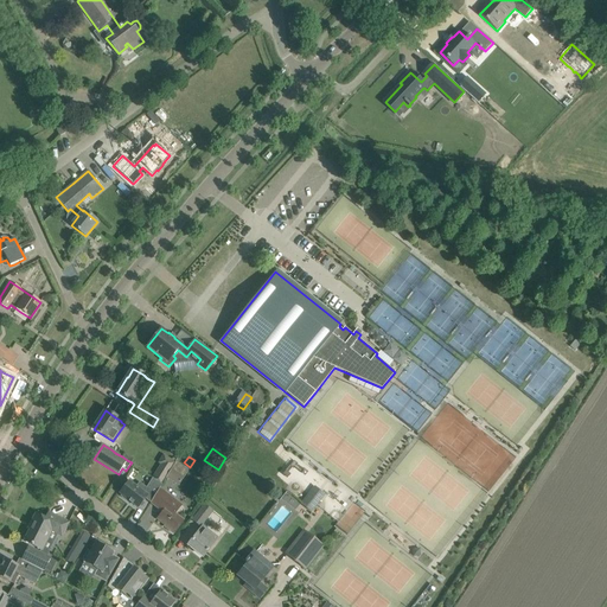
[(171,470),(170,472),(183,480),(189,470),(176,461),(171,470)]
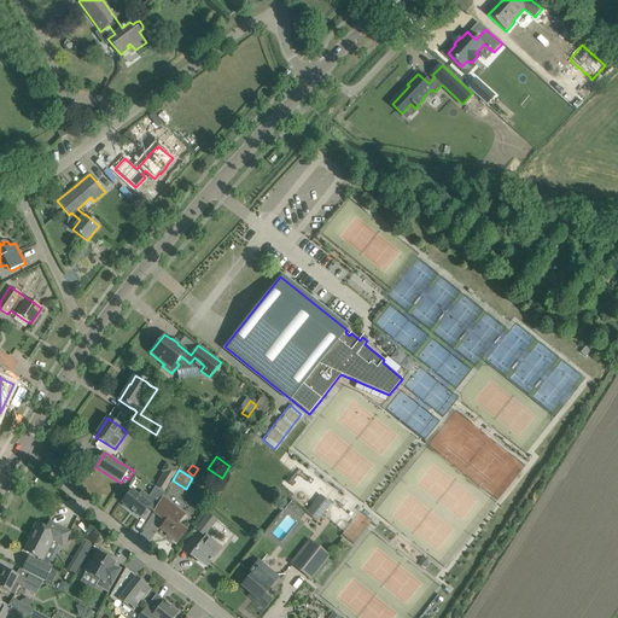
[(164,472),(155,488),(164,493),(169,487),(170,483),(174,478),(164,472)]
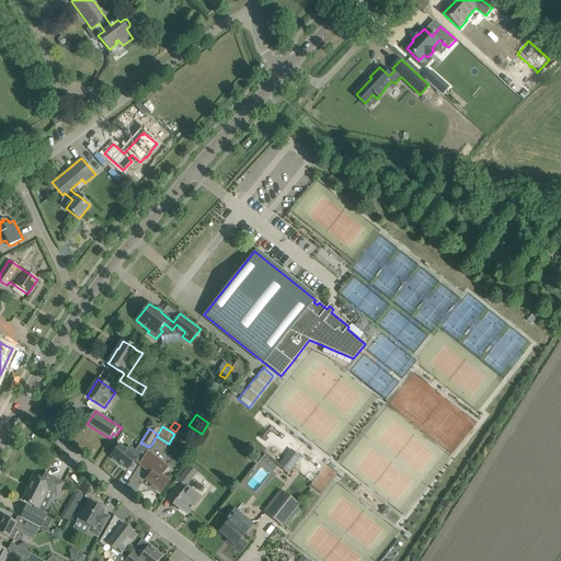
[(148,450),(149,447),(140,443),(136,450),(129,446),(126,450),(119,445),(111,456),(113,458),(112,459),(116,462),(117,461),(127,470),(134,461),(139,465),(141,461),(148,450)]
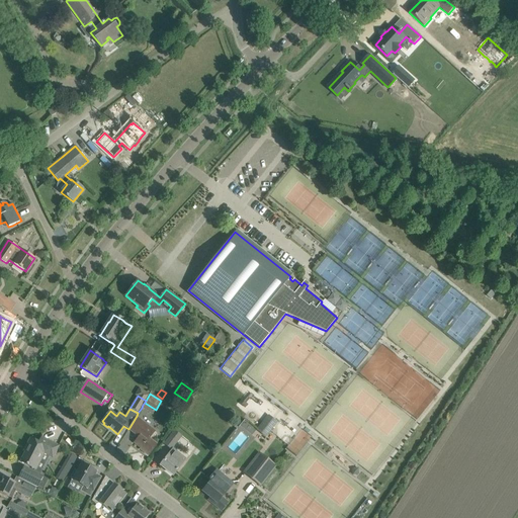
[(268,415),(260,426),(269,433),(270,431),(277,423),(268,415)]
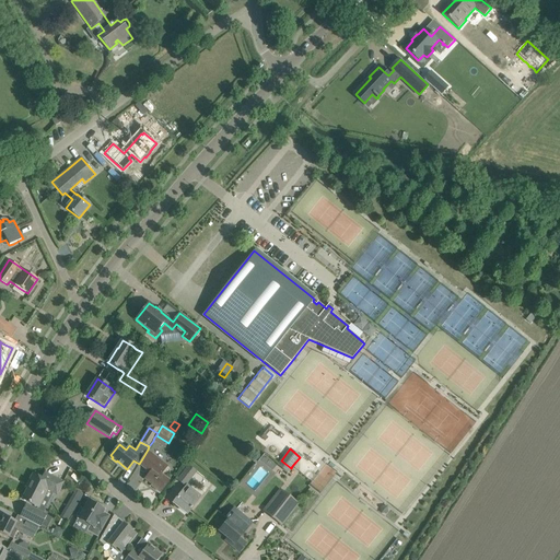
[(160,492),(166,483),(170,479),(161,473),(167,464),(148,450),(141,461),(139,464),(150,473),(146,479),(154,487),(153,488),(160,492)]
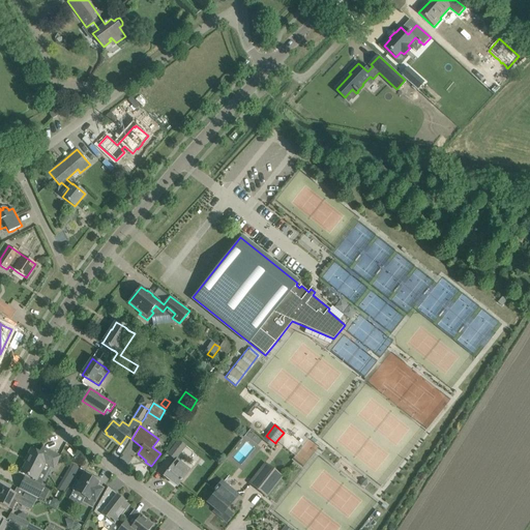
[(178,441),(168,454),(175,460),(185,446),(178,441)]
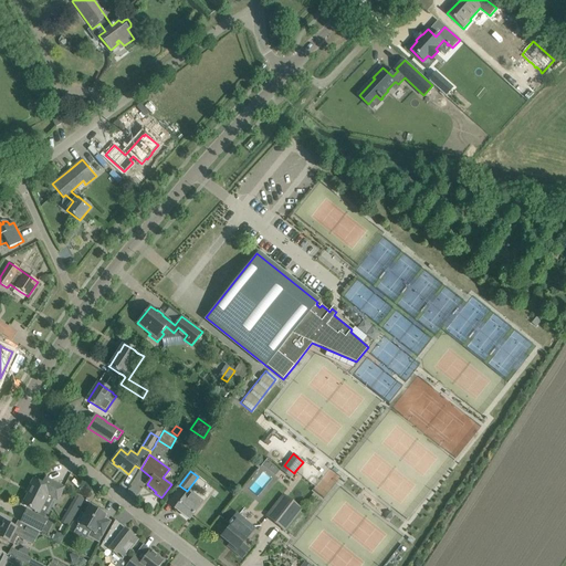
[(31,489),(23,505),(32,511),(39,513),(44,516),(53,499),(58,501),(59,498),(64,488),(45,479),(43,484),(33,480),(29,489),(31,489)]
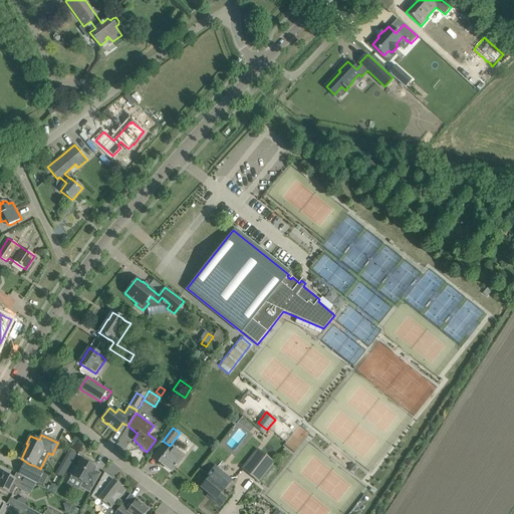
[(172,472),(178,464),(186,455),(173,445),(167,453),(167,452),(160,462),(172,472)]
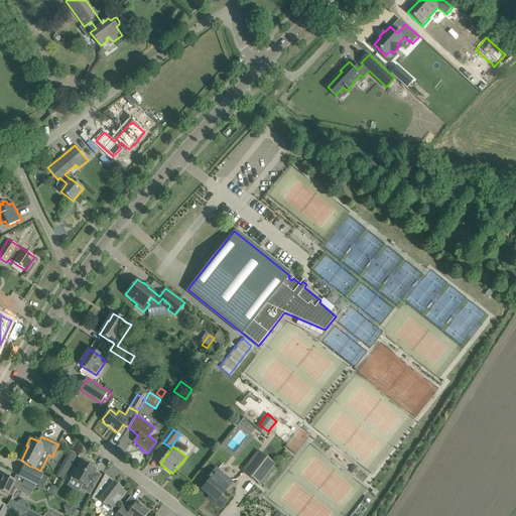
[(70,452),(67,458),(74,462),(77,457),(70,452)]
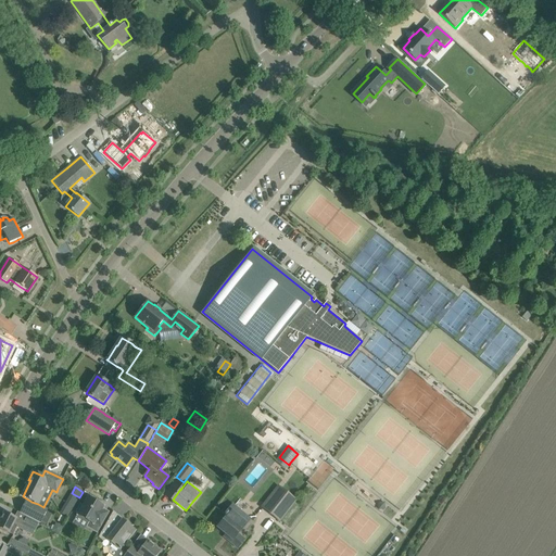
[(279,487),(263,507),(280,520),(295,500),(279,487)]
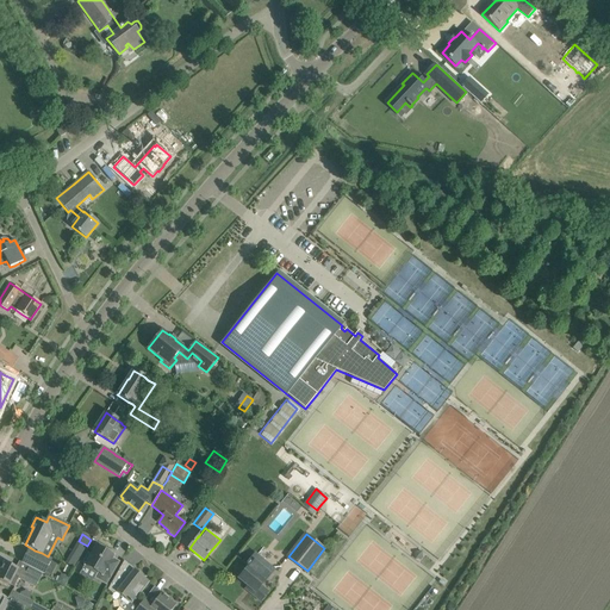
[(109,551),(99,545),(98,547),(97,546),(91,555),(88,554),(82,562),(86,564),(85,565),(98,573),(94,578),(106,585),(119,562),(112,559),(114,556),(107,552),(109,551)]
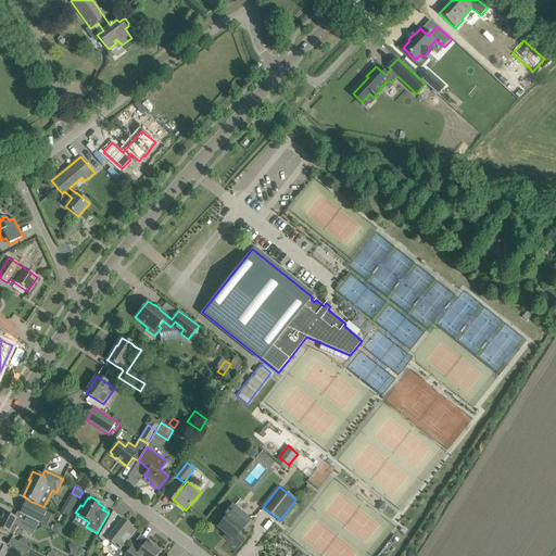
[(46,512),(26,502),(20,513),(21,513),(21,514),(26,517),(39,523),(40,523),(46,512)]
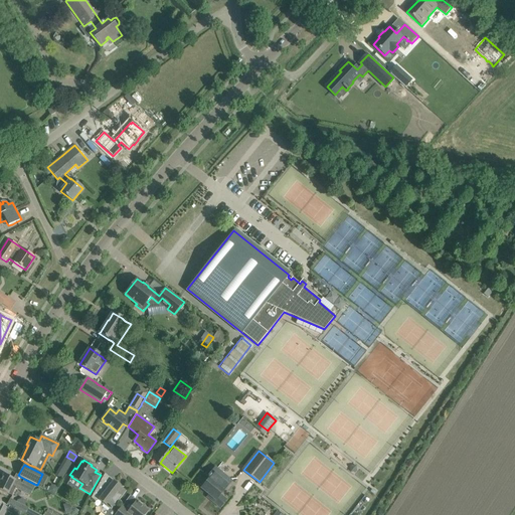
[(220,507),(226,500),(227,499),(220,493),(225,487),(231,480),(216,467),(208,476),(211,478),(201,489),(209,495),(208,497),(208,498),(210,495),(213,496),(210,499),(220,507)]
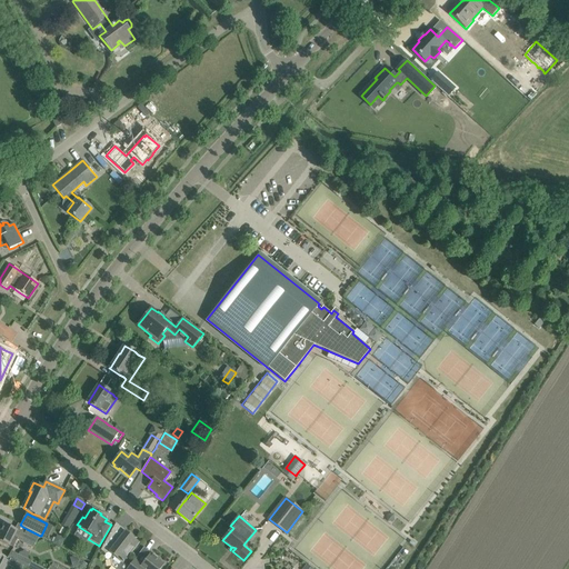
[(65,519),(61,526),(69,530),(73,525),(65,519)]
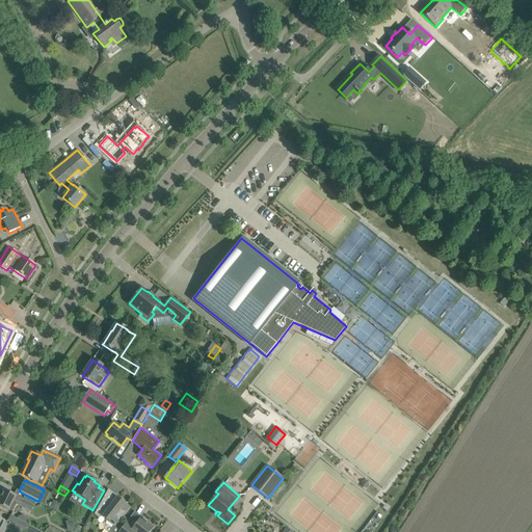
[(23,500),(4,490),(0,498),(0,505),(12,511),(16,504),(31,512),(37,501),(25,495),(23,500)]
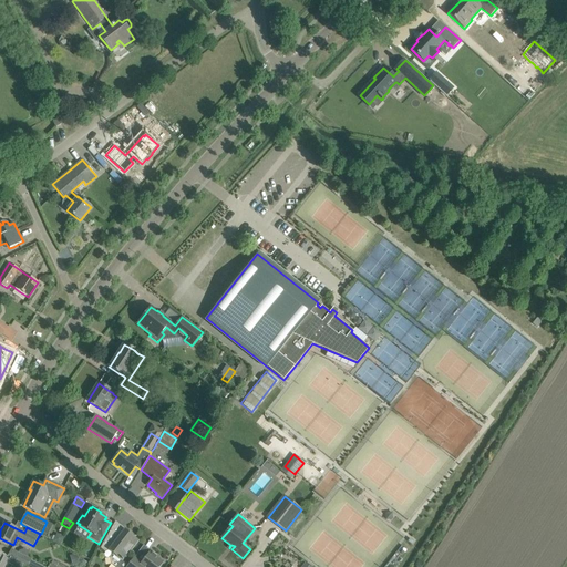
[(123,560),(131,549),(138,540),(124,531),(119,537),(110,531),(100,548),(104,552),(110,550),(113,554),(110,558),(111,565),(113,566),(116,566),(122,560),(123,560)]
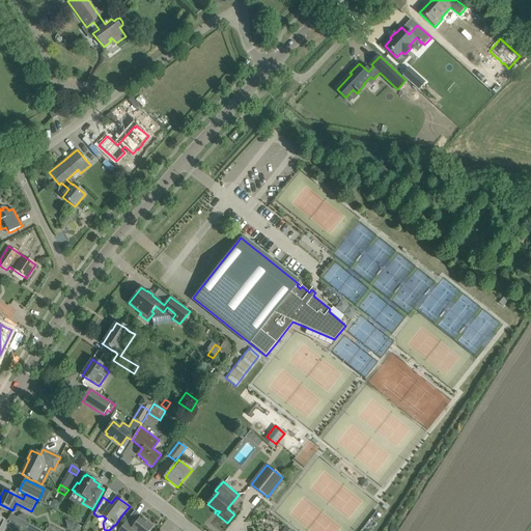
[(24,530),(25,530),(29,525),(10,514),(6,522),(24,530)]
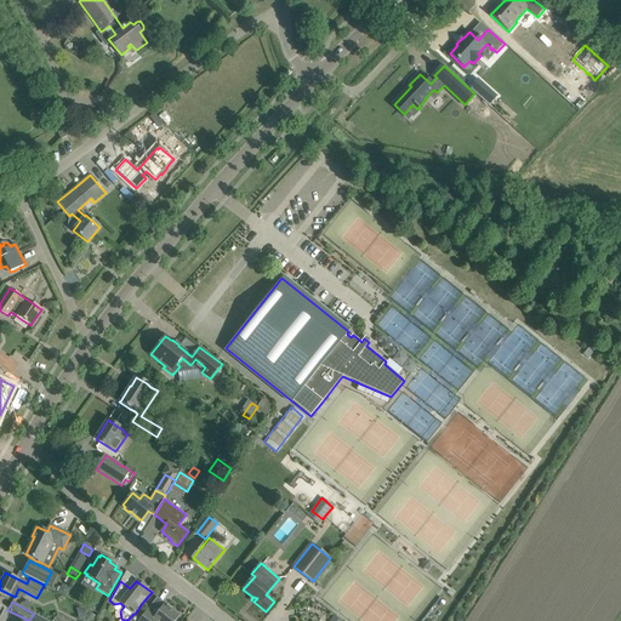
[(138,620),(175,620),(180,616),(174,611),(175,610),(165,603),(155,616),(147,610),(140,620),(138,620)]
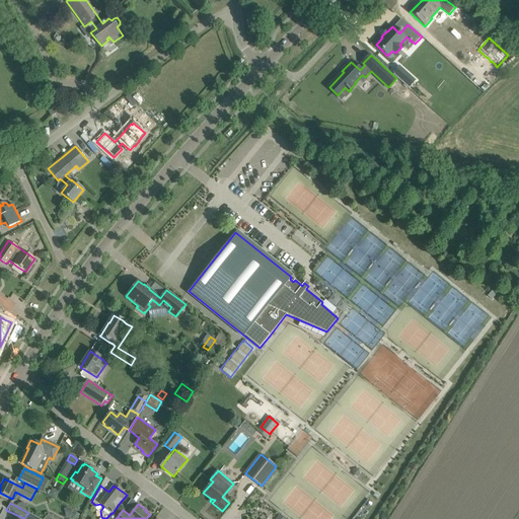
[(5,508),(1,506),(0,505),(0,518),(6,518),(10,513),(3,510),(5,508)]
